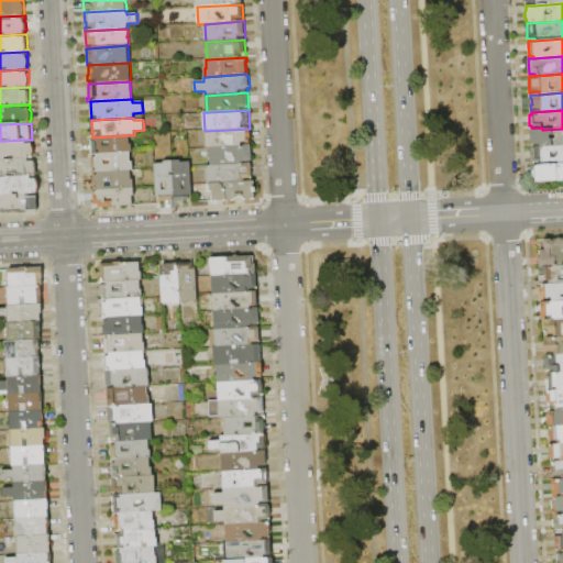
[(207,148),(206,131),(250,129),(251,129),(252,140),(250,140),(251,146),(209,148),(207,148)]
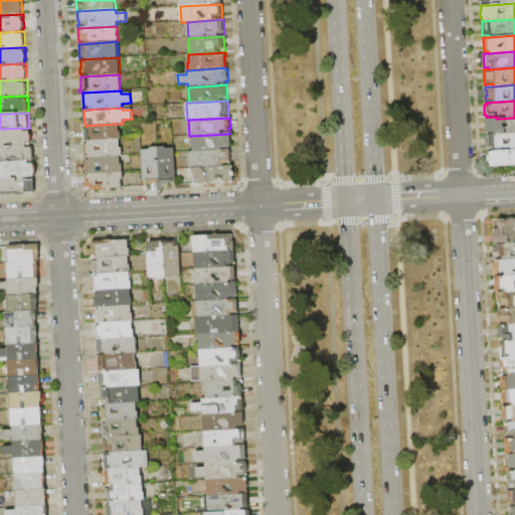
[(514,118),(514,133),(494,135),(494,133),(486,133),(485,120),(496,119),(514,118)]
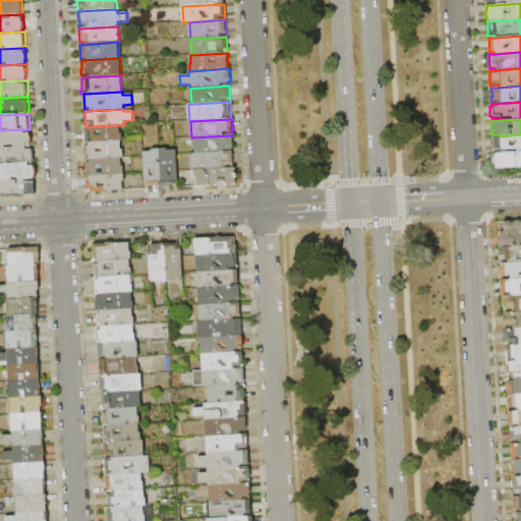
[(119,125),(119,133),(122,133),(123,140),(120,141),(87,142),(85,130),(82,130),(82,127),(85,127),(119,125)]
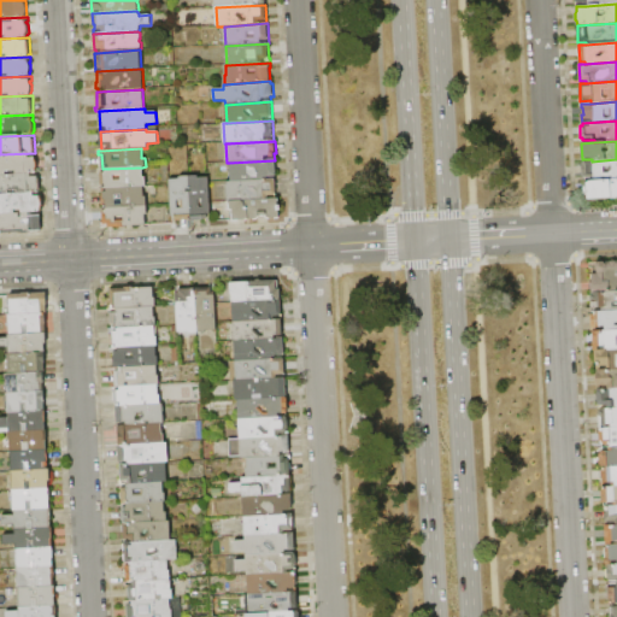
[(0,154),(35,153),(36,153),(36,159),(37,162),(39,170),(36,172),(36,174),(0,175),(0,154)]
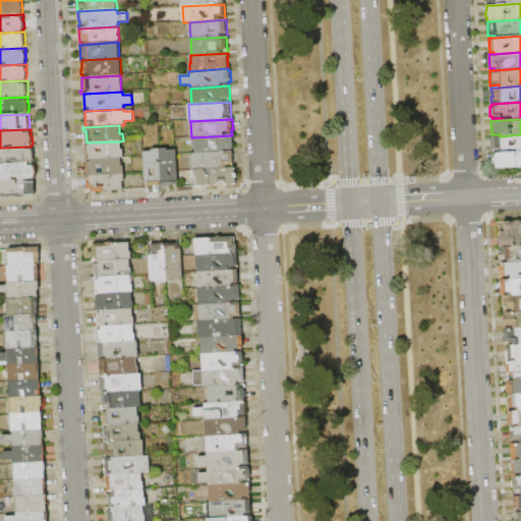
[(520,134),(520,151),(501,153),(501,151),(494,152),(494,150),(493,150),(491,138),(494,138),(494,136),(500,136),(520,134)]
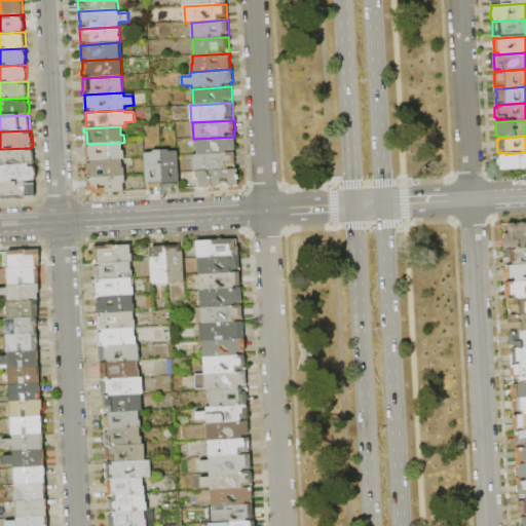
[(196,155),(195,139),(234,137),(234,153),(196,155)]
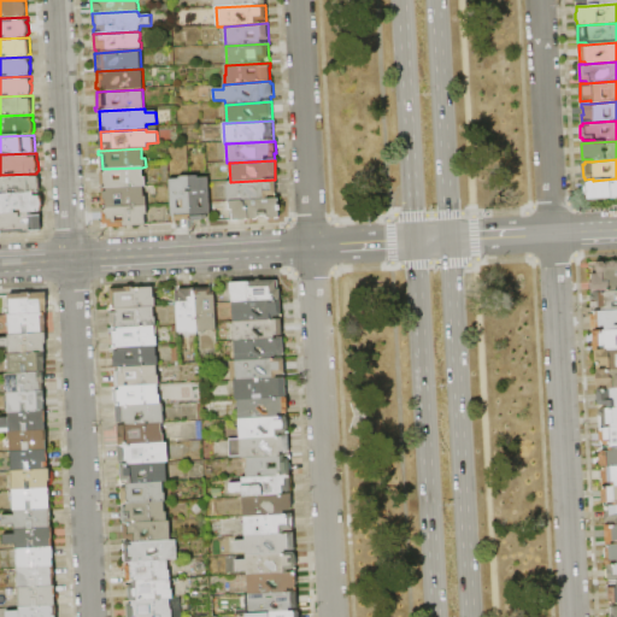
[(142,168),(142,177),(146,177),(146,187),(144,187),(101,189),(100,175),(99,175),(99,170),(103,169),(142,168)]
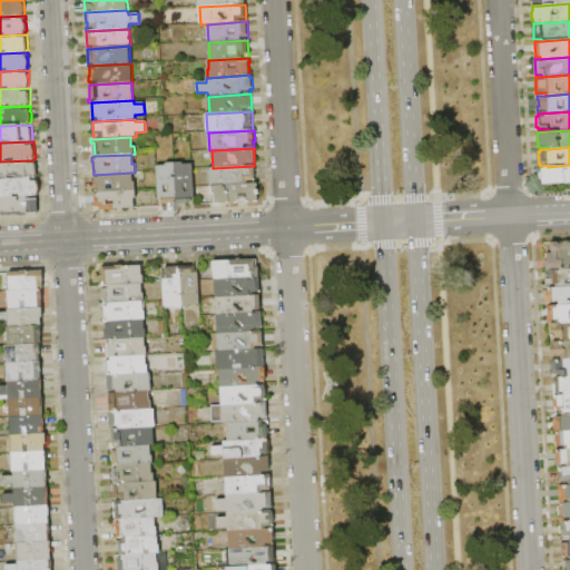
[(0,161),(33,160),(37,160),(37,165),(38,165),(39,176),(36,176),(36,178),(0,179),(0,161)]
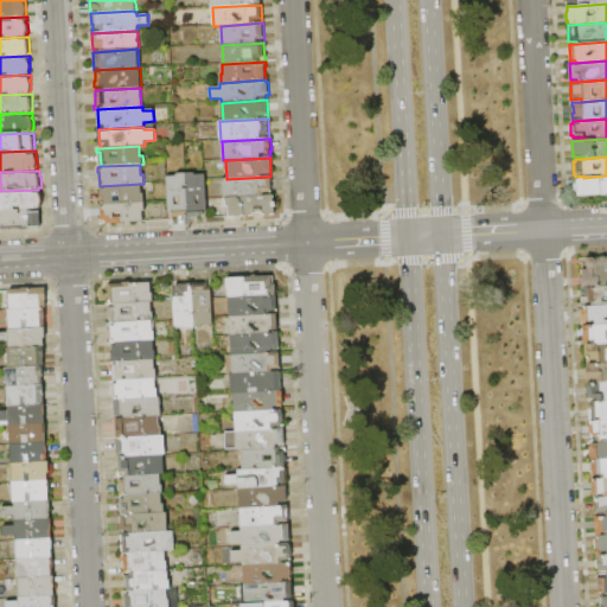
[(166,177),(177,177),(177,174),(186,173),(189,217),(173,217),(173,221),(168,221),(166,177)]
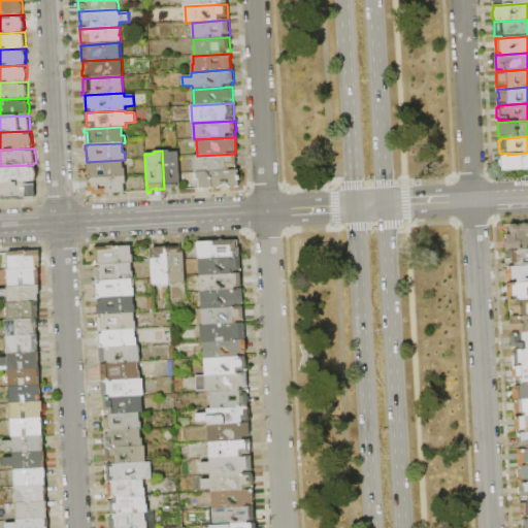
[(162,151),(170,151),(170,153),(178,152),(182,190),(177,191),(177,187),(173,188),(174,189),(164,190),(164,189),(162,151)]
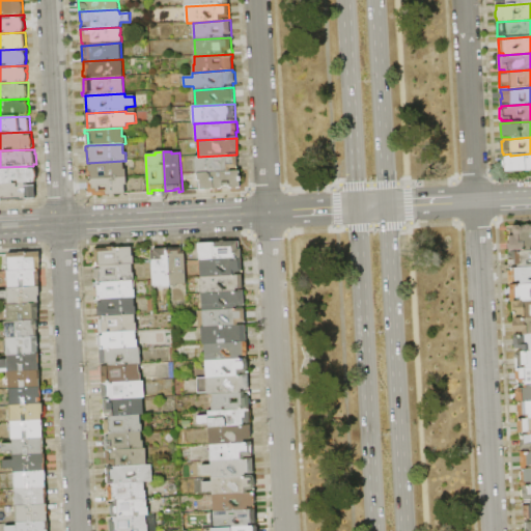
[(530,171),(526,172),(526,170),(516,171),(516,173),(505,174),(505,169),(503,168),(502,162),(504,161),(504,156),(510,156),(530,154),(530,171)]
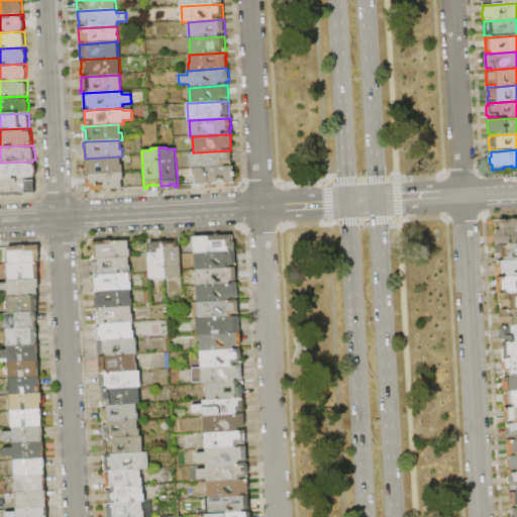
[(191,170),(190,152),(193,152),(230,150),(231,167),(192,169),(191,170)]
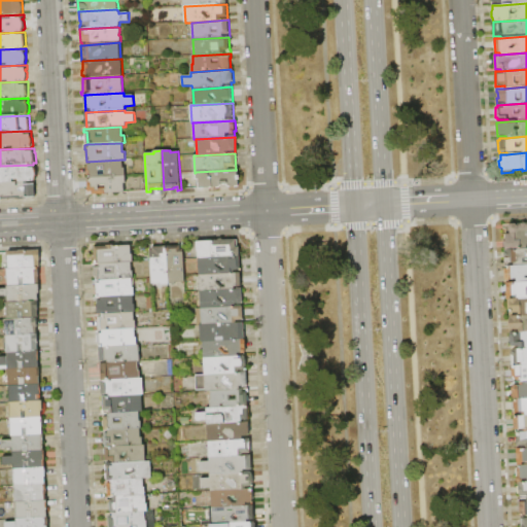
[(123,160),(124,168),(126,168),(126,176),(89,178),(85,178),(84,162),(86,162),(123,160)]
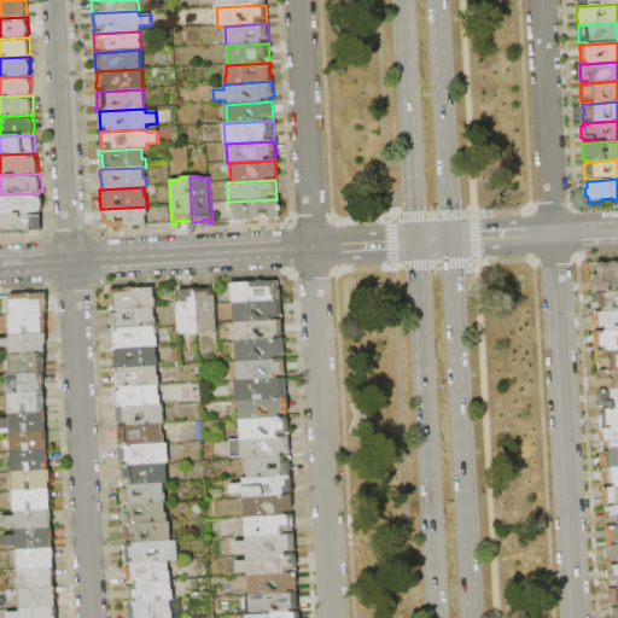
[(0,194),(39,193),(44,193),(44,198),(42,198),(42,199),(44,200),(45,208),(42,210),(42,213),(41,213),(0,215),(0,194)]
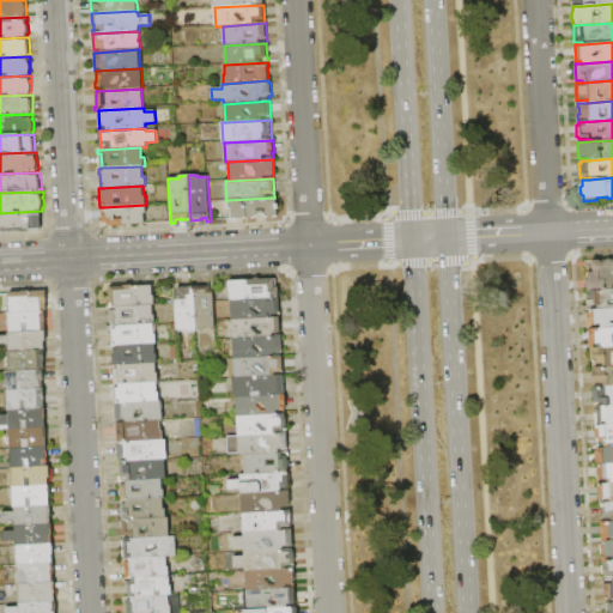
[(228,200),(274,198),(277,198),(277,205),(279,205),(279,210),(277,211),(278,217),(267,218),(265,214),(258,216),(255,218),(232,219),(231,208),(228,208),(228,200)]
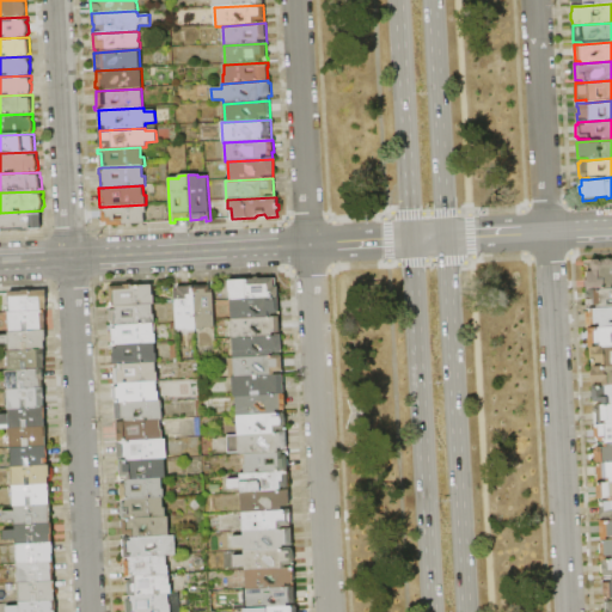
[(146,204),(147,214),(145,214),(145,225),(101,227),(101,221),(103,221),(102,210),(103,210),(103,207),(146,204)]
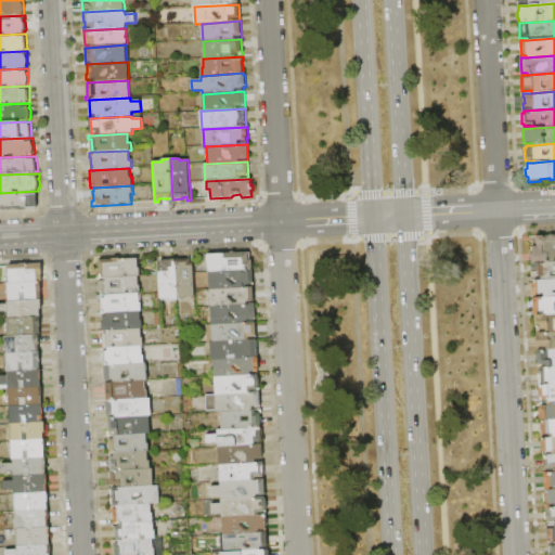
[(0,193),(37,191),(38,208),(27,208),(27,210),(20,211),(20,209),(0,210),(0,193)]
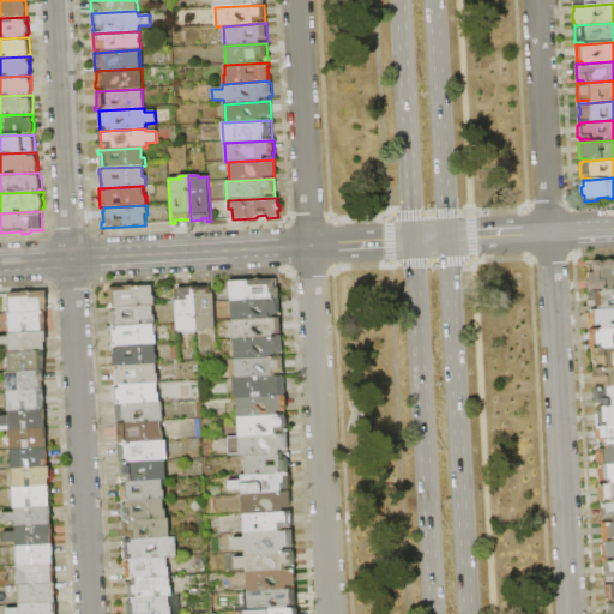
[(613,259),(613,290),(589,292),(589,282),(590,282),(590,274),(594,274),(596,274),(596,271),(594,270),(594,264),(596,260),(613,259)]
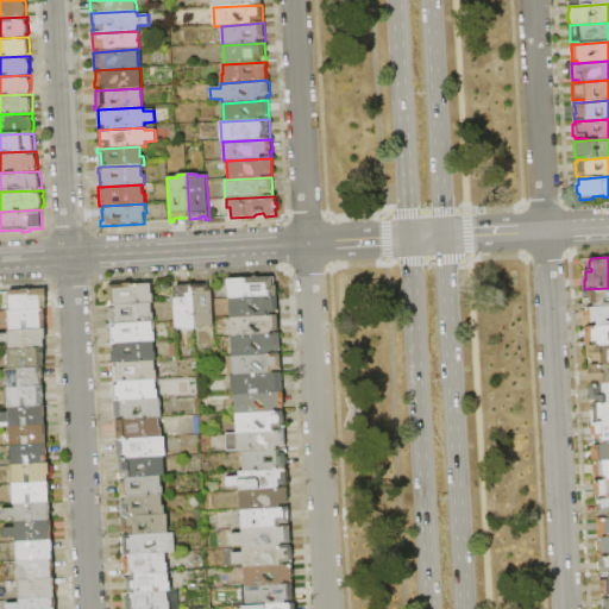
[(230,300),(228,278),(272,276),(274,286),(277,286),(278,296),(277,296),(230,300)]
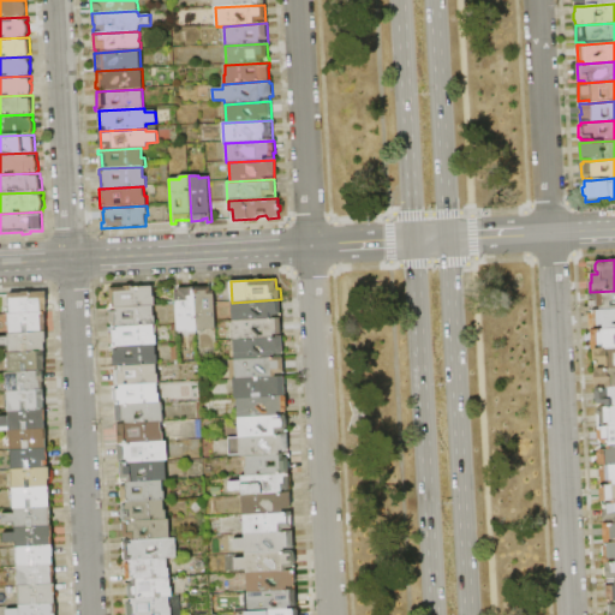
[(216,329),(207,329),(207,332),(198,332),(195,288),(209,287),(209,284),(214,284),(216,329)]
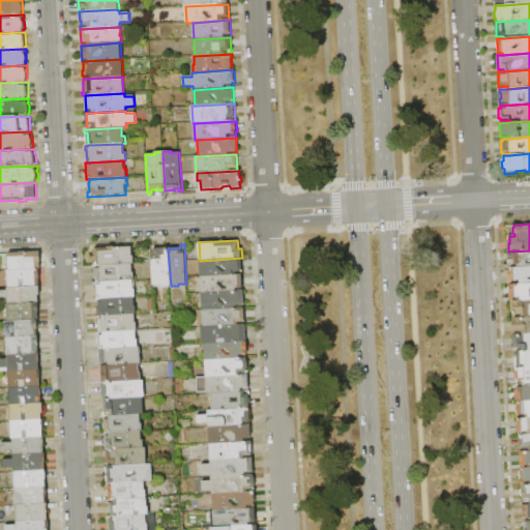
[(94,249),(108,248),(108,246),(115,246),(115,248),(131,247),(133,257),(134,257),(135,264),(133,264),(95,266),(94,249)]
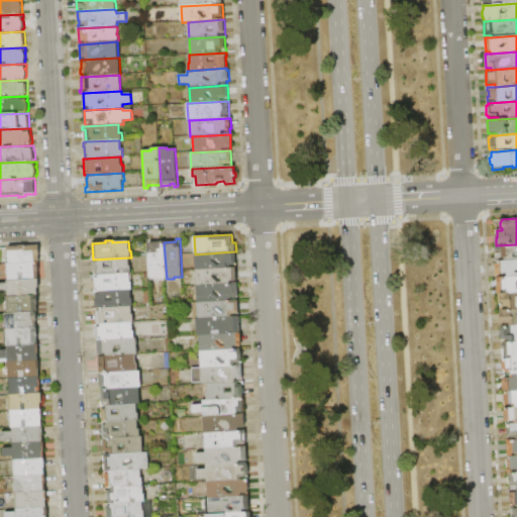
[(167,279),(158,280),(158,278),(149,279),(146,240),(151,240),(151,243),(164,242),(167,279)]
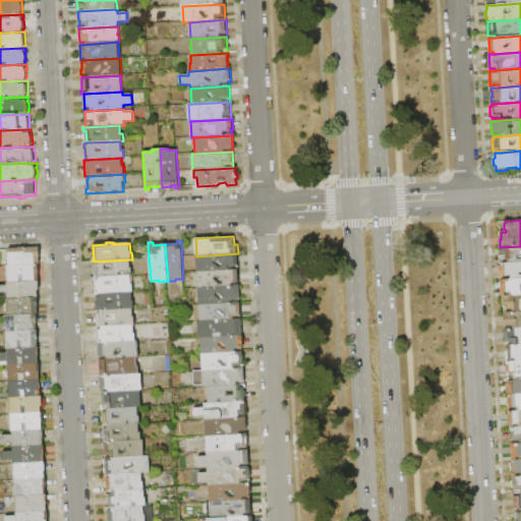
[(520,263),(509,264),(509,261),(501,261),(499,259),(499,256),(500,254),(500,247),(520,246),(520,263)]
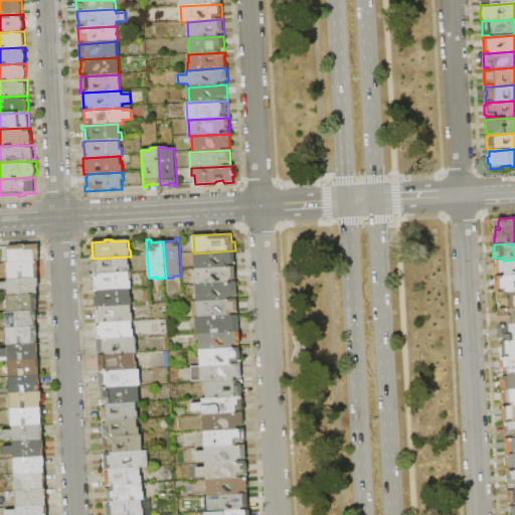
[(9,264),(8,250),(7,250),(7,246),(19,246),(19,244),(26,244),(26,245),(39,244),(40,262),(38,262),(9,264)]
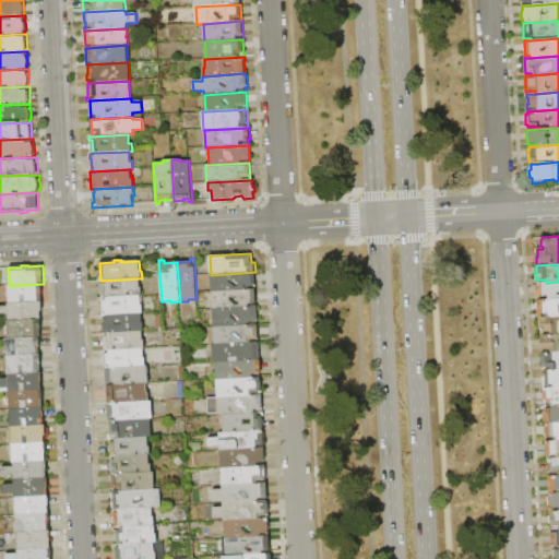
[(212,293),(211,275),(254,272),(256,290),(212,293)]
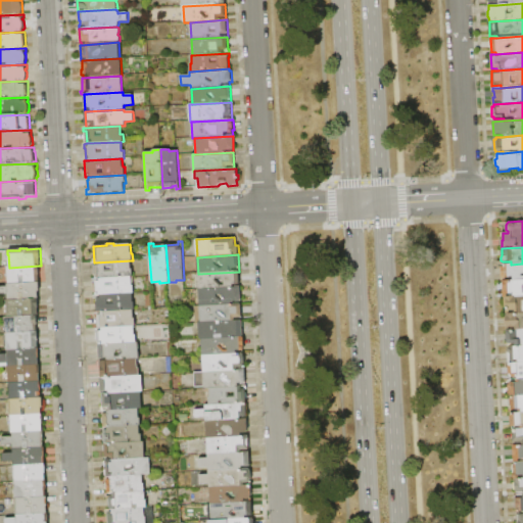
[(131,260),(131,269),(133,269),(133,277),(131,277),(96,279),(96,276),(94,276),(93,266),(91,267),(91,263),(94,263),(131,260)]
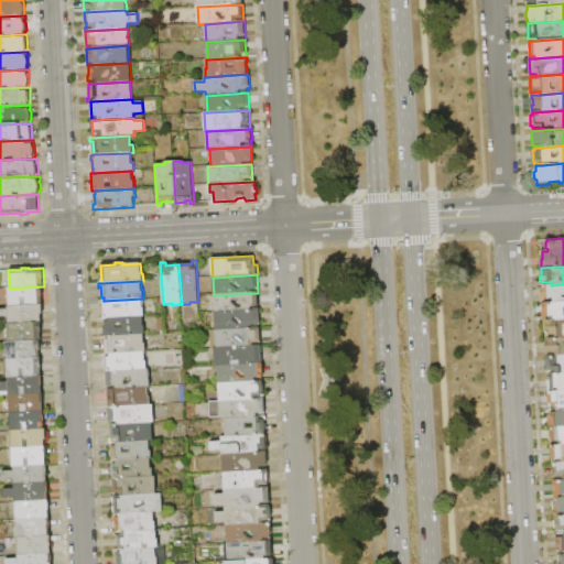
[(563,284),(563,302),(553,303),(553,300),(542,300),(541,289),(543,289),(543,285),(551,285),(563,284)]
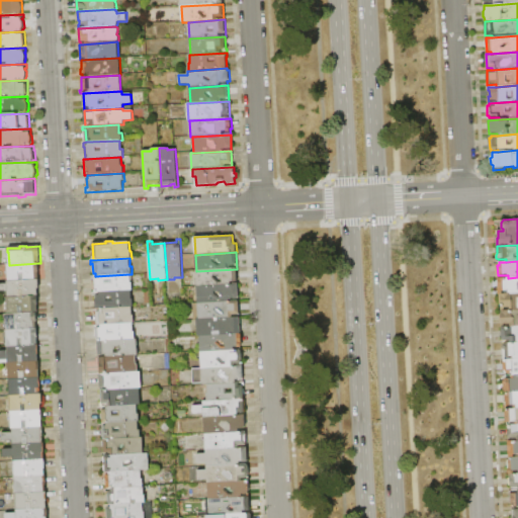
[(8,281),(7,265),(9,265),(38,263),(39,279),(8,281)]
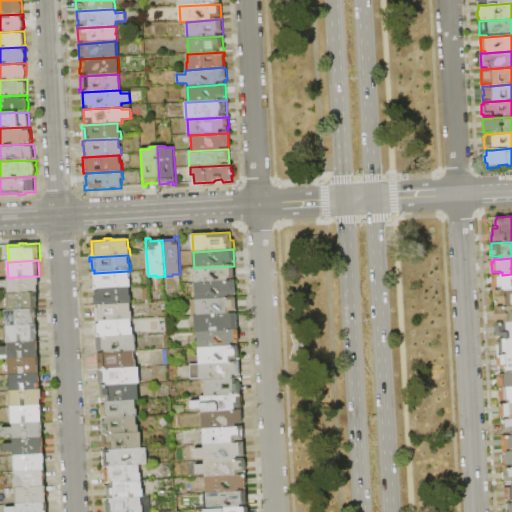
[(195,284),(194,268),(234,266),(235,282),(195,284)]
